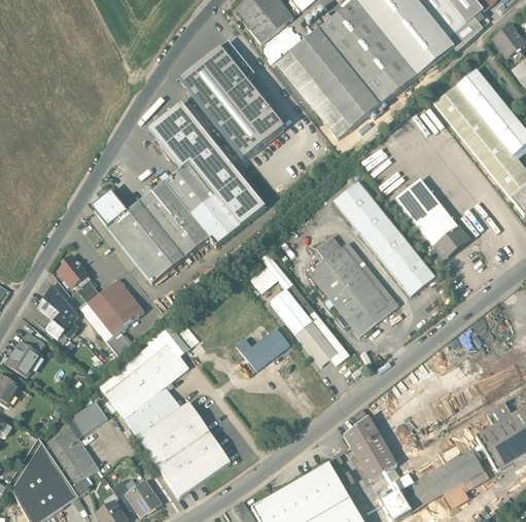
[(292,15),(279,0),(242,0),(233,8),(259,41),(292,15)]
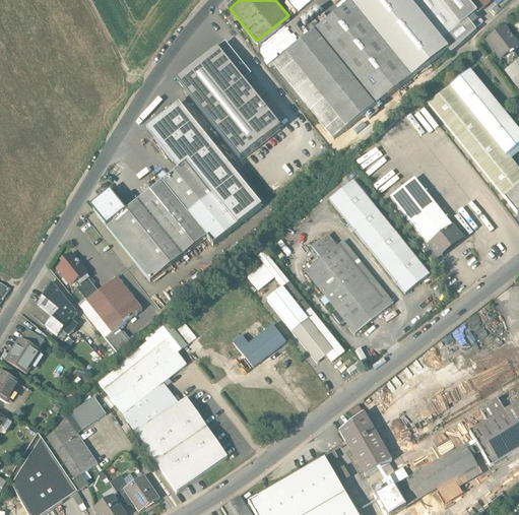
[(345,0),(272,59),(333,135),(410,74),(351,0),(345,0)]
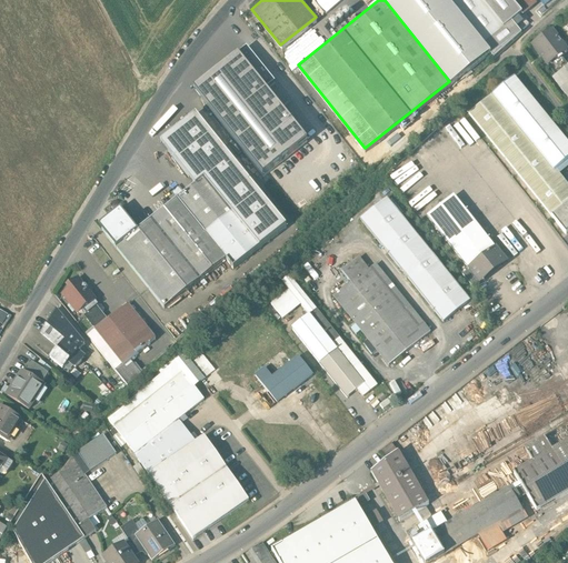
[(317,0),(325,9),(335,0),(317,0)]
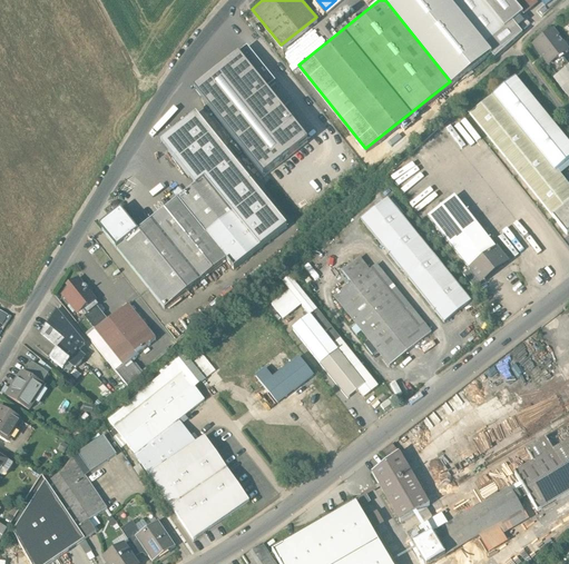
[(385,0),(450,81),(490,50),(482,40),(451,0),(385,0)]
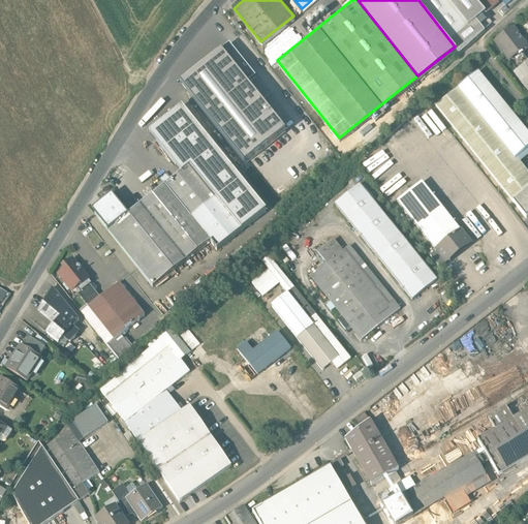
[(468,22),(451,0),(418,0),(447,37),(468,22)]
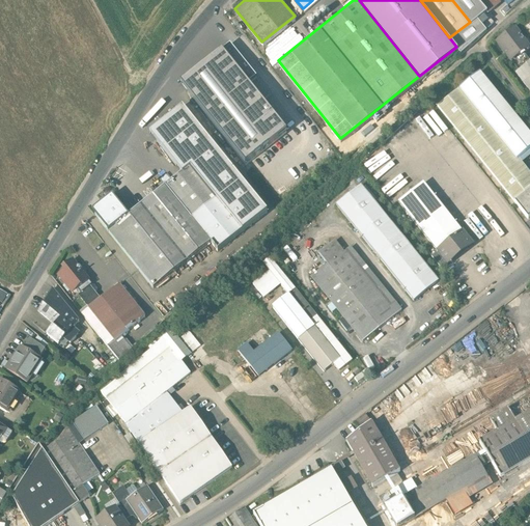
[(529,10),(520,19),(528,30),(529,28),(529,10)]
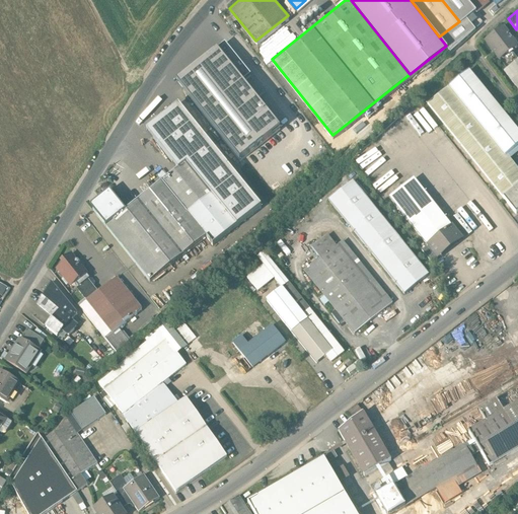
[(485,34),(498,53),(507,46),(515,41),(502,22),(485,34)]
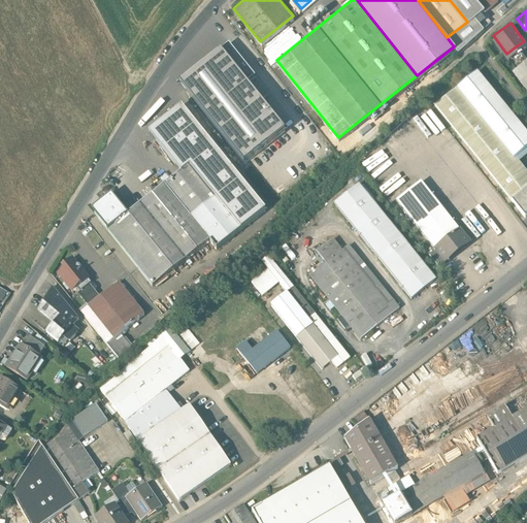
[(220,46),(178,78),(243,161),(285,128),(220,46)]
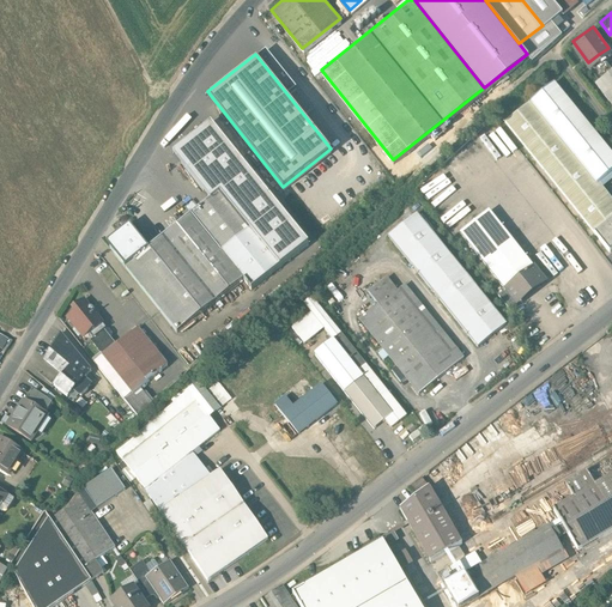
[(611,62),(609,66),(599,54),(588,62),(597,74),(594,77),(611,101),(611,62)]
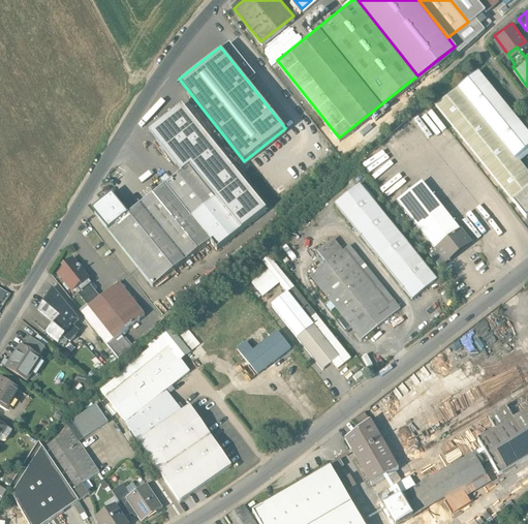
[(527,144),(527,130),(477,65),(435,98),(523,210),(525,213),(527,210),(527,174),(514,156),(527,144)]
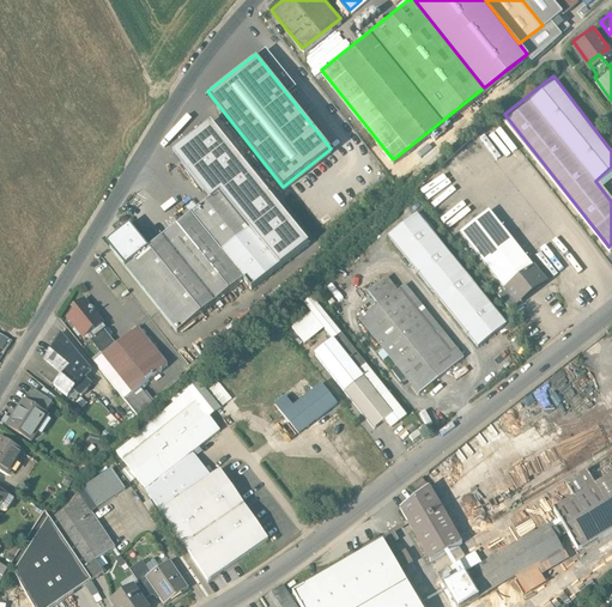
[(308,241),(210,117),(171,147),(208,195),(147,243),(132,225),(109,243),(177,328),(243,277),(250,286),(308,241)]
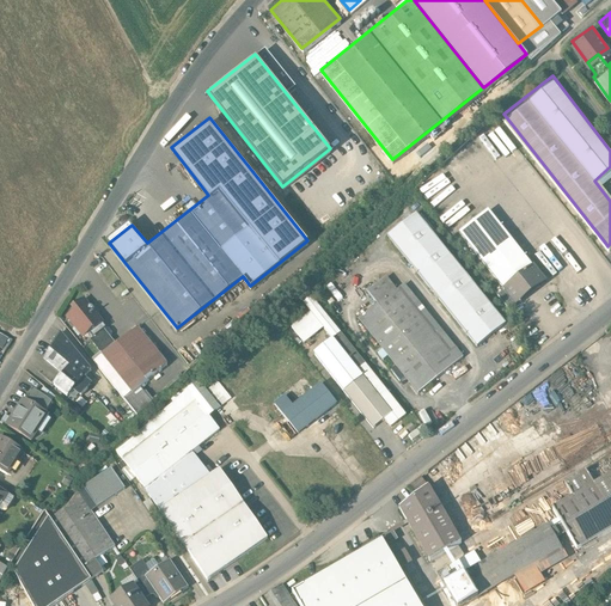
[(505,319),(415,206),(386,228),(476,342),(505,319)]
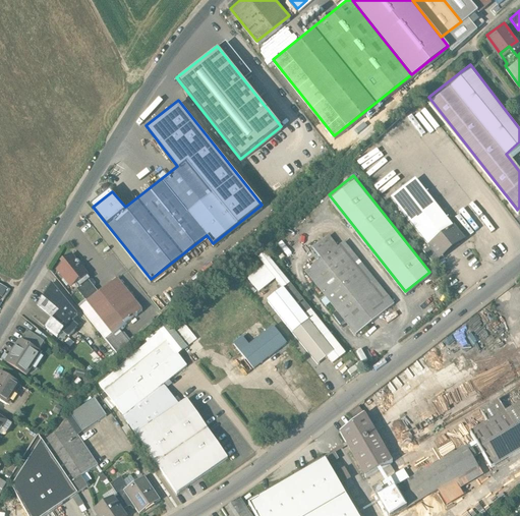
[(390,196),(427,243),(452,224),(414,177),(390,196)]
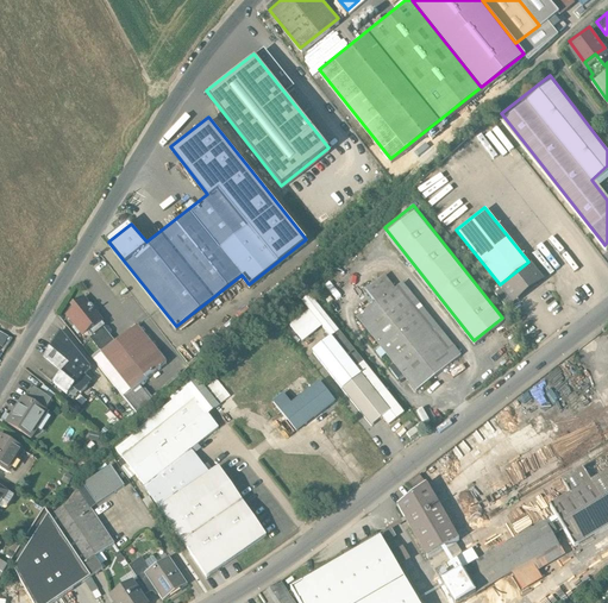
[(541,278),(528,262),(514,272),(527,289),(541,278)]
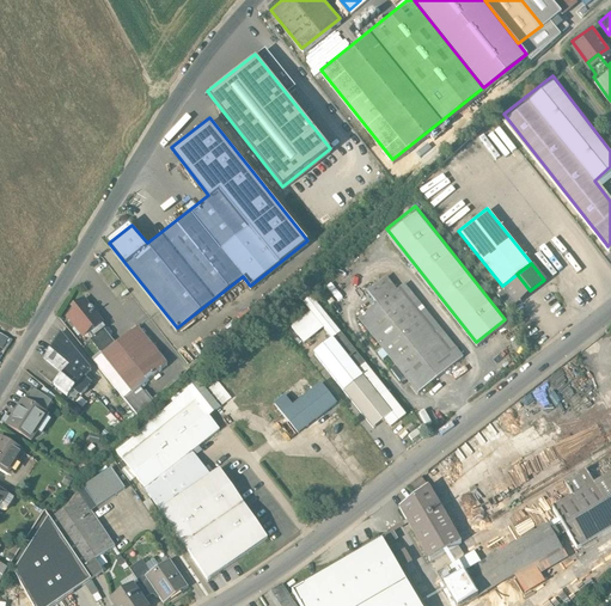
[(396,283),(386,271),(366,286),(377,299),(359,313),(383,344),(377,349),(382,356),(389,352),(396,361),(390,366),(398,377),(405,373),(417,387),(463,353),(403,277),(396,283)]
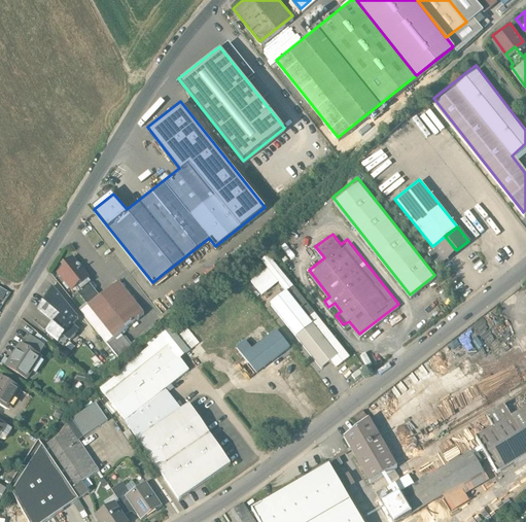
[(456,250),(445,236),(432,246),(429,249),(441,263),(456,250)]
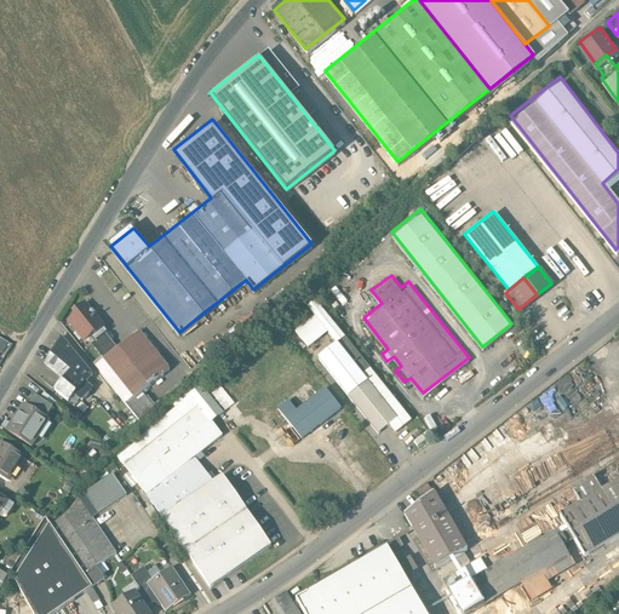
[(105,328),(84,300),(74,309),(76,311),(68,317),(84,337),(87,333),(92,338),(105,328)]
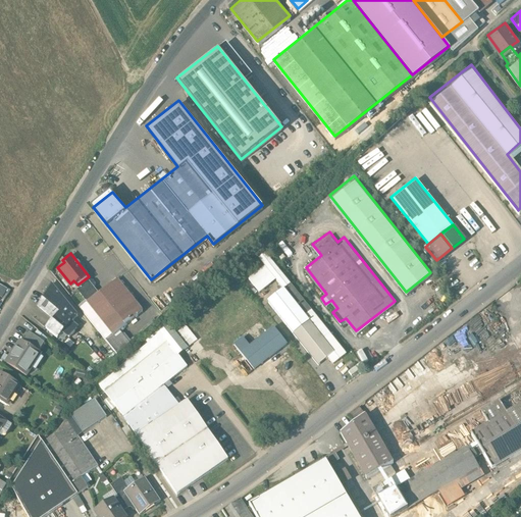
[(142,308),(116,275),(79,304),(115,352),(128,341),(118,327),(142,308)]
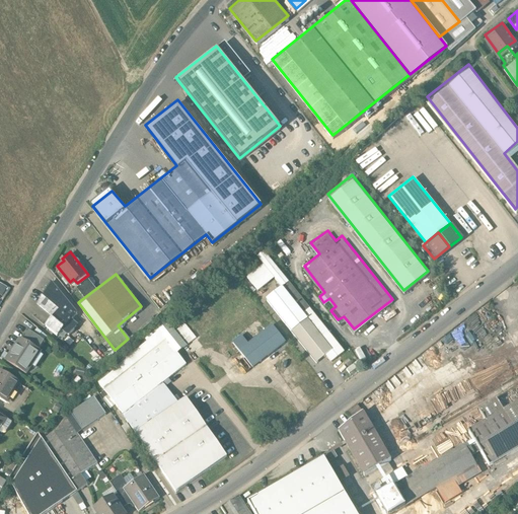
[(76,310),(52,279),(38,301),(53,314),(59,307),(64,312),(66,310),(72,315),(76,310)]
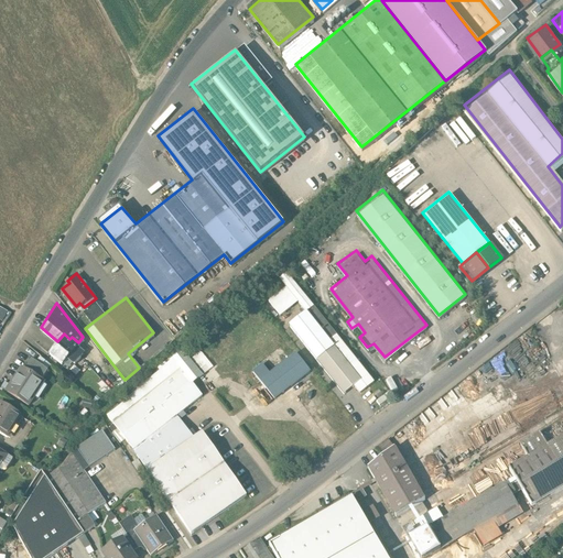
[(313,303),(289,320),(343,391),(353,382),(358,390),(372,379),(313,303)]
